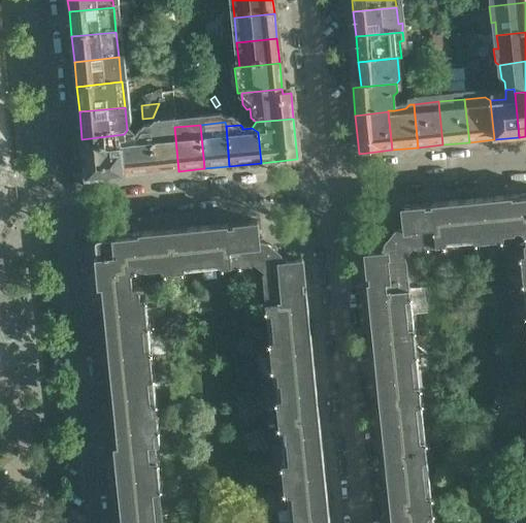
[(178,171),(174,127),(150,129),(150,134),(154,173),(178,171)]
